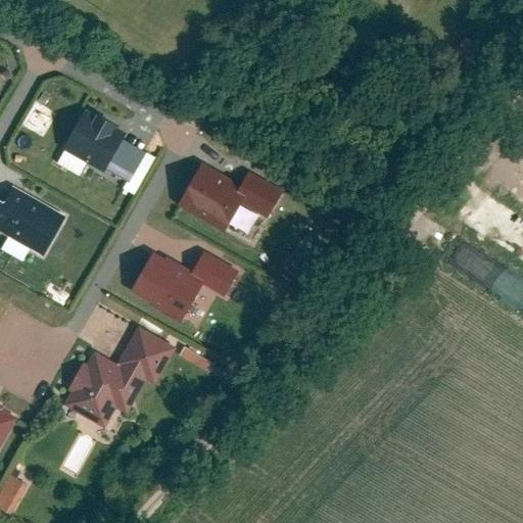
[(85,113),(66,147),(67,148),(89,159),(104,168),(121,138),(123,134),(113,129),(115,125),(98,115),(95,120),(85,113)]
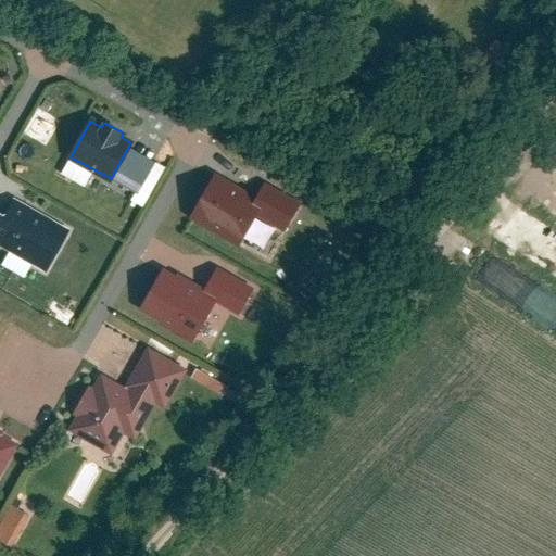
[(128,147),(111,178),(138,193),(155,162),(128,147)]
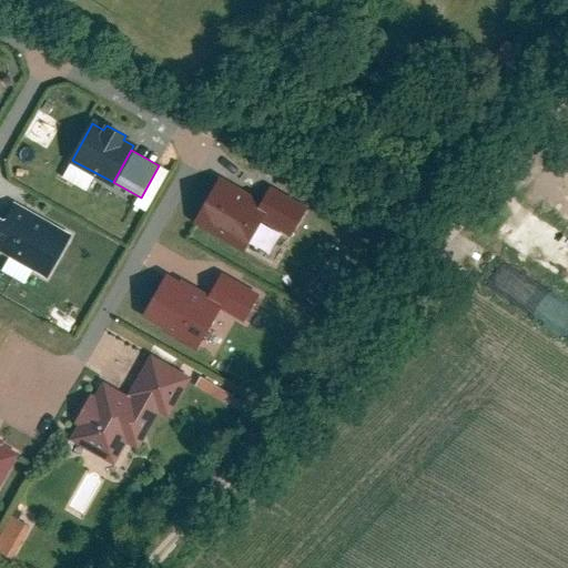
[(97,173),(73,161),(64,176),(88,190),(97,173)]
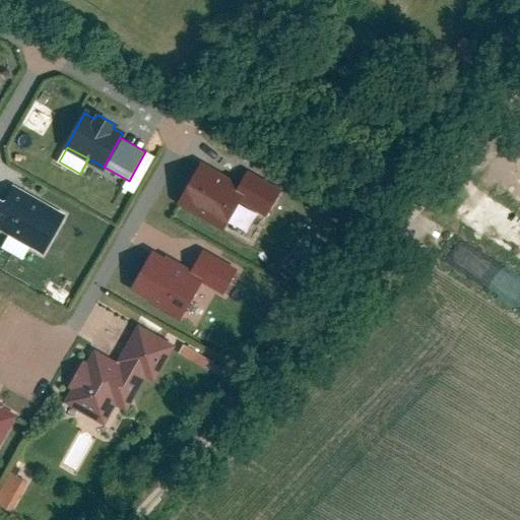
[(200,167),(181,201),(225,225),(240,200),(245,191),(239,188),(200,167)]
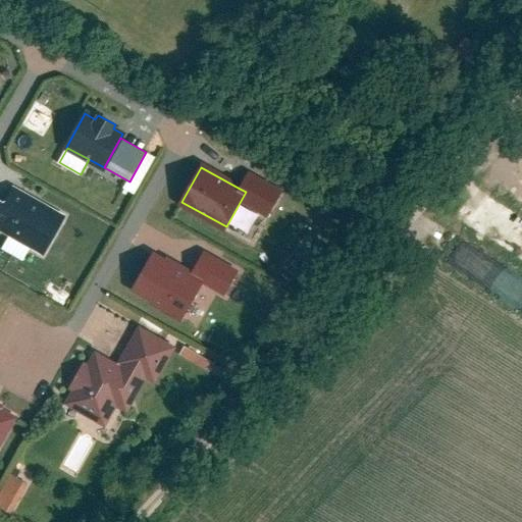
[(246,192),(241,201),(267,215),(281,191),(249,173),(240,189),(246,192)]
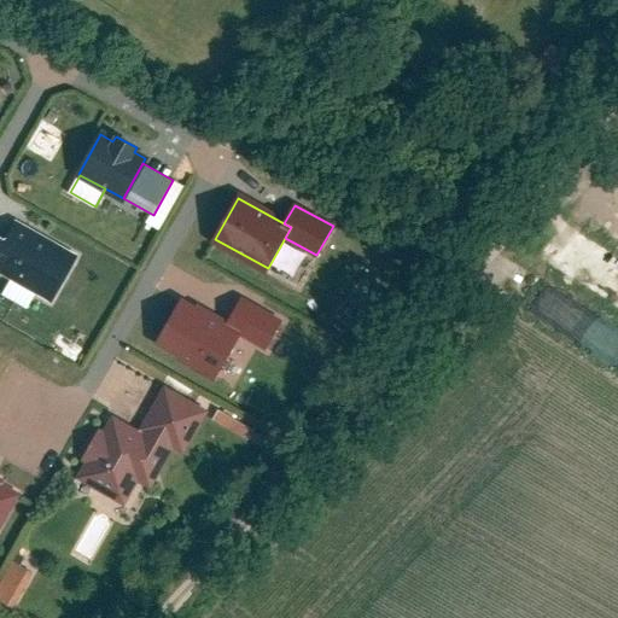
[(77,255),(16,221),(5,242),(1,239),(0,240),(0,272),(11,279),(38,293),(52,301),(77,255)]
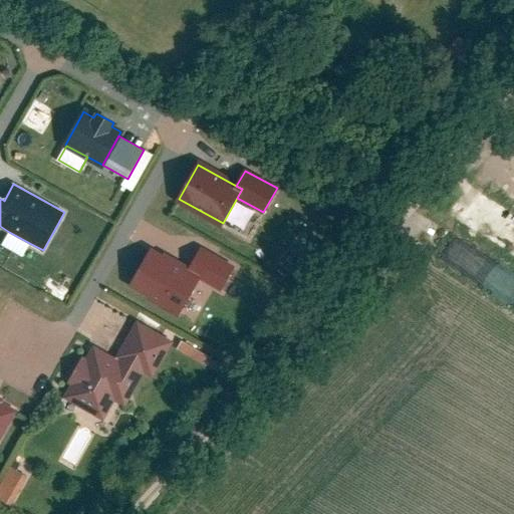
[(31,244),(9,232),(2,246),(23,258),(31,244)]
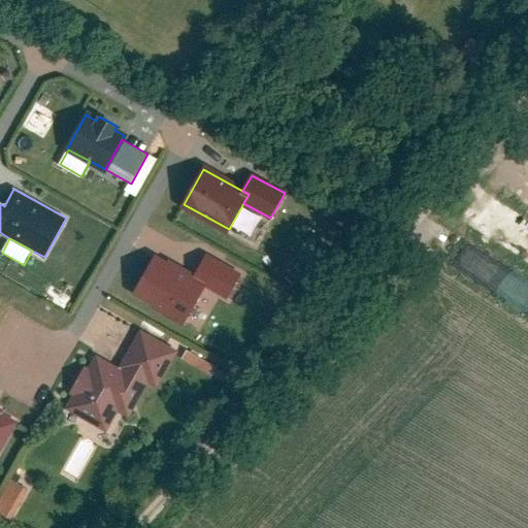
[(203,286),(155,257),(132,295),(182,324),(203,286)]
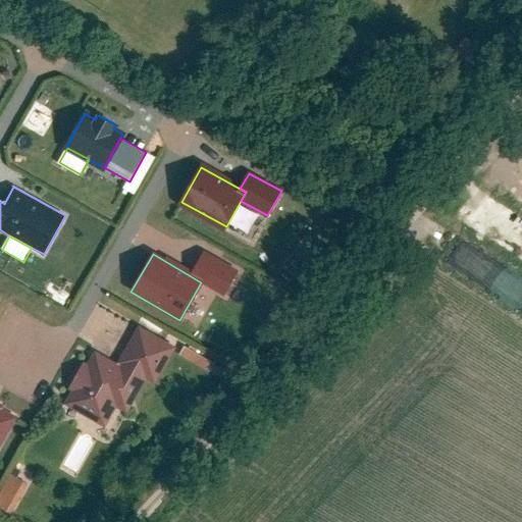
[(124,363),(146,375),(154,379),(172,348),(141,329),(122,362),(124,363)]
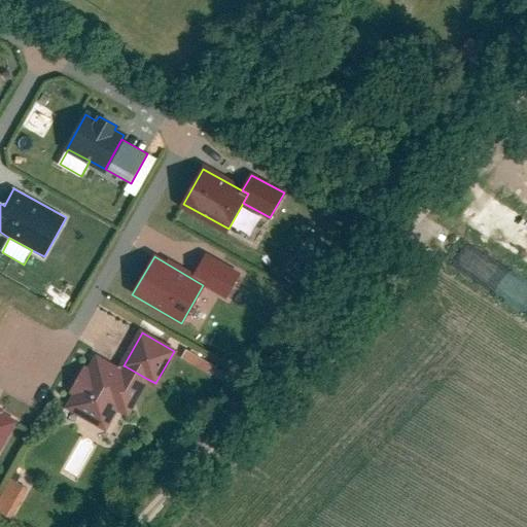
[(76,395),(69,408),(107,429),(120,406),(129,411),(147,379),(126,366),(123,373),(96,358),(91,370),(84,366),(70,392),(76,395)]
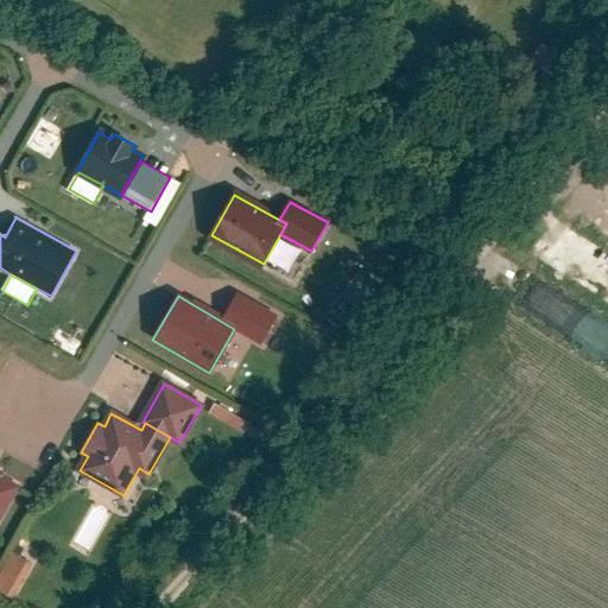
[(0,518),(18,487),(0,476),(0,518)]
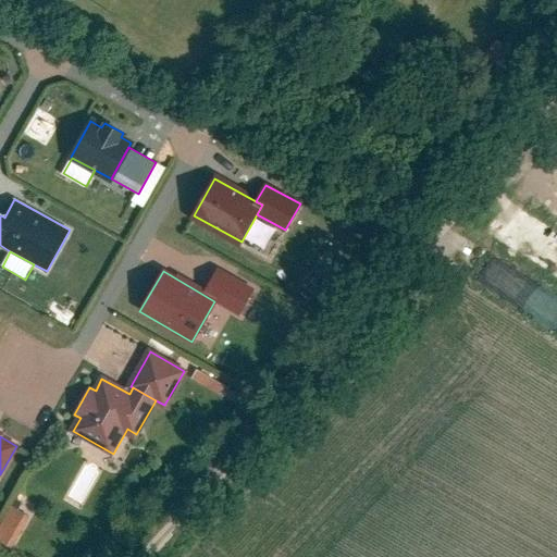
[(11,507),(0,523),(0,543),(12,551),(32,519),(11,507)]
